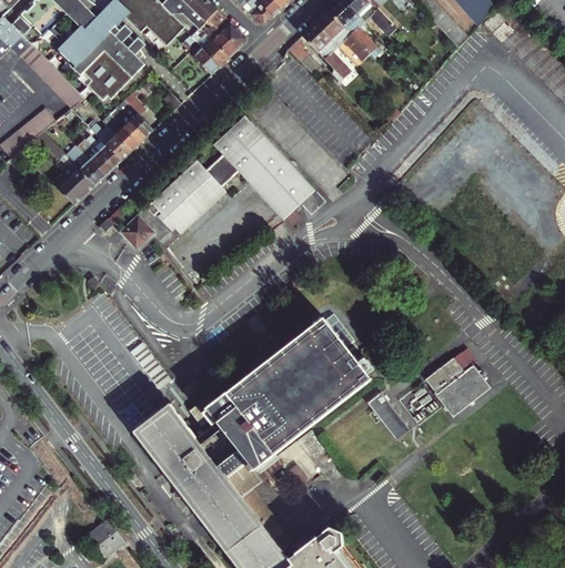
[(17,0),(0,0),(0,3),(7,10),(17,0)]
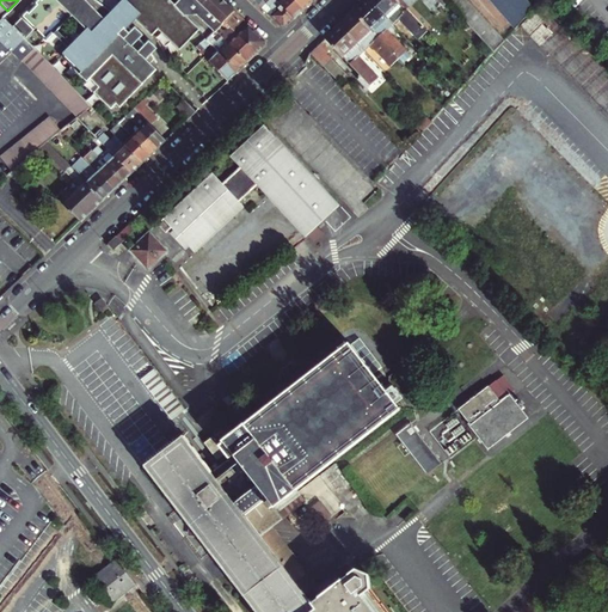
[(171,6),(165,0),(122,0),(117,7),(117,8),(111,13),(110,14),(87,0),(32,0),(30,4),(31,5),(26,11),(25,8),(17,17),(18,18),(10,26),(18,35),(22,40),(31,31),(43,43),(69,17),(86,34),(80,38),(79,37),(71,44),(73,47),(67,51),(66,50),(59,57),(84,83),(87,79),(96,89),(90,93),(109,112),(151,71),(145,63),(149,59),(134,43),(123,28),(130,20),(146,37),(153,30),(173,51),(195,30),(180,16),(178,12),(172,7),(171,6)]
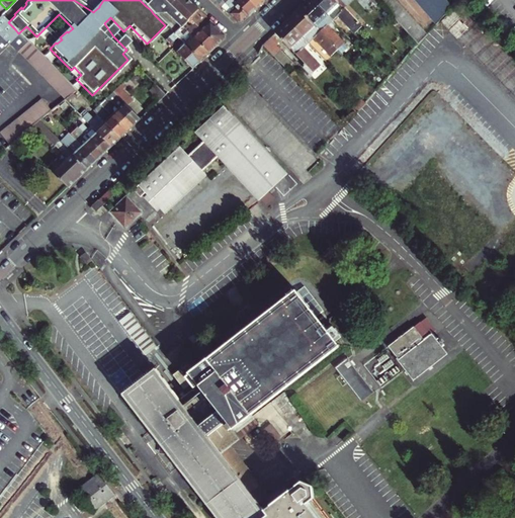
[(79,0),(94,11),(99,7),(91,0),(79,0)]
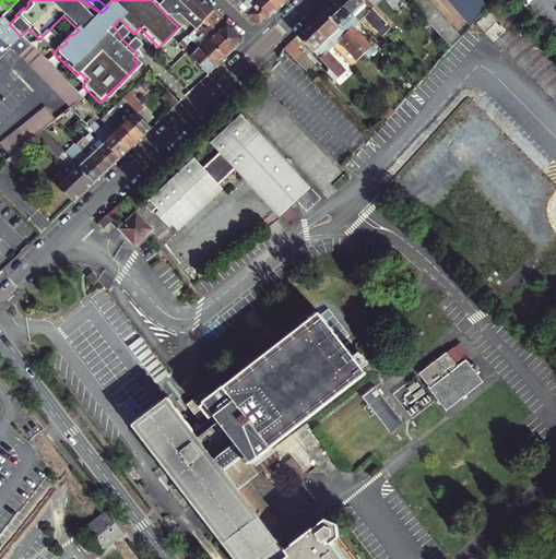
[(185,20),(202,1),(201,0),(162,0),(156,6),(157,7),(163,11),(165,14),(178,13),(185,20)]
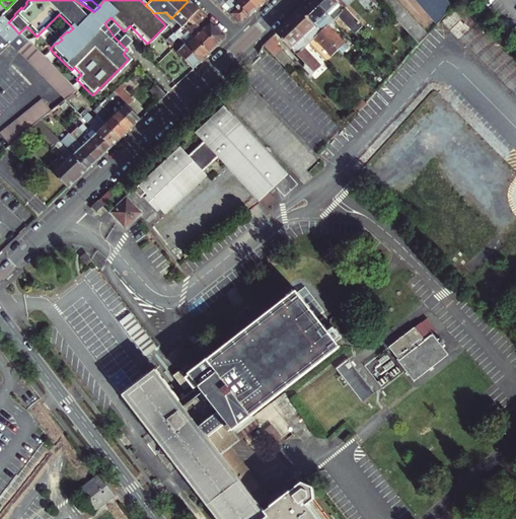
[(247,16),(230,0),(227,0),(220,7),(236,22),(240,22),(247,16)]
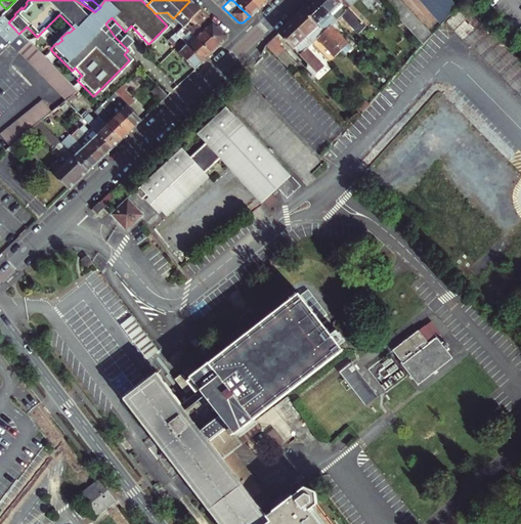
[(258,8),(250,0),(232,0),(250,16),(258,8)]
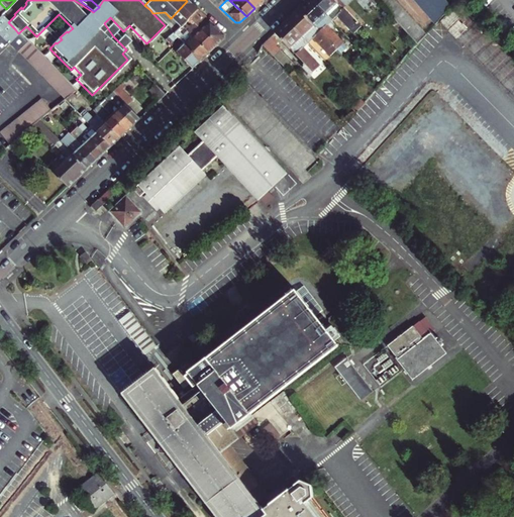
[(246,0),(254,8),(263,1),(262,0),(246,0)]
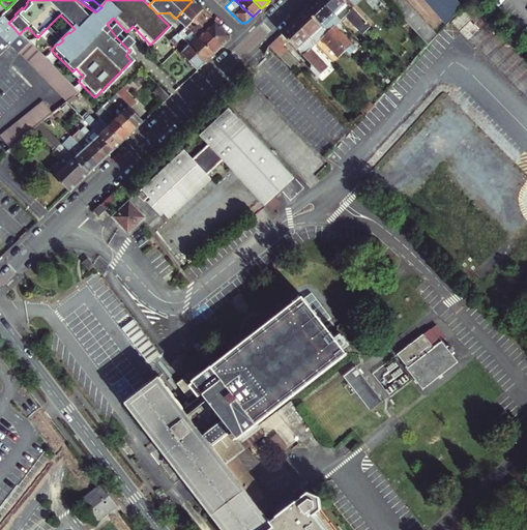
[(340,21),(320,0),(315,0),(306,8),(345,49),(352,42),(334,25),(340,21)]
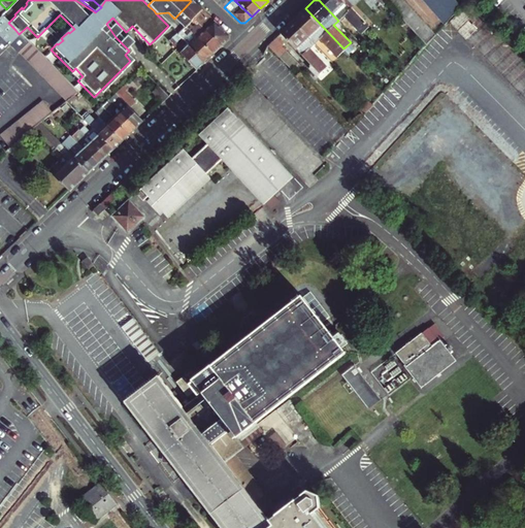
[(341,0),(319,0),(338,21),(343,15),(361,33),(367,27),(341,0)]
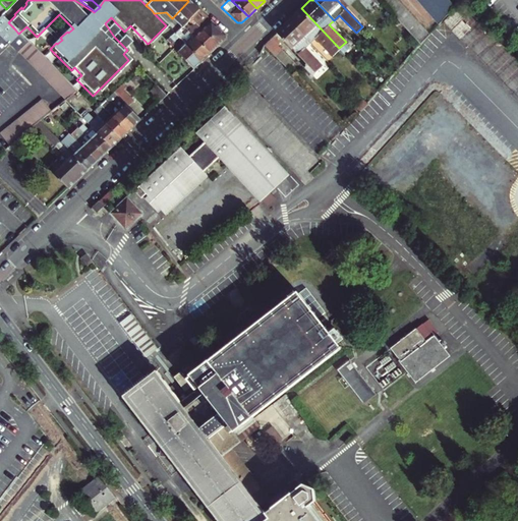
[(379,0),(380,1),(381,2),(384,5),(388,10),(393,15),(420,44),(429,35),(396,0),(379,0)]
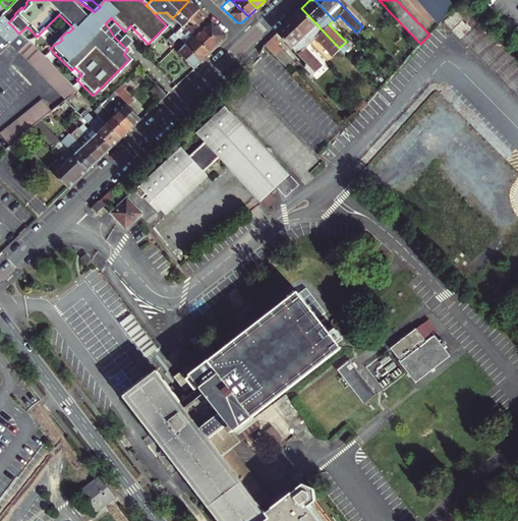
[(448,15),(433,0),(416,0),(439,23),(448,15)]
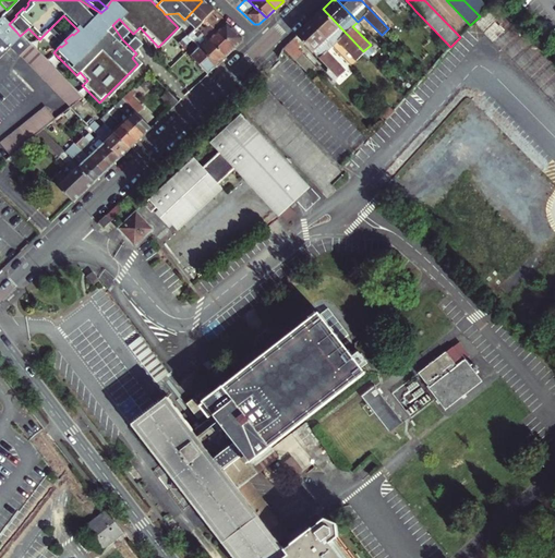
[(463,0),(480,16),(487,8),(481,0),(463,0)]
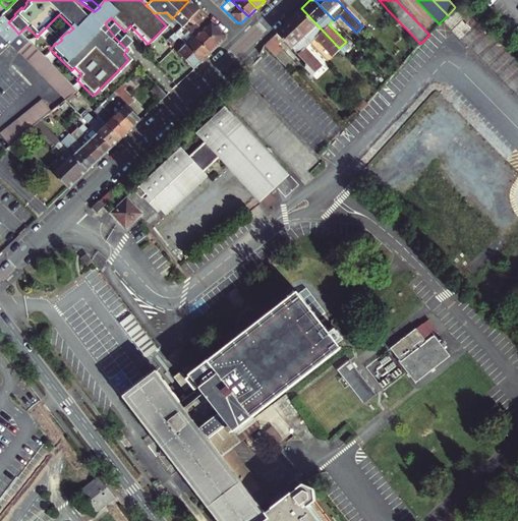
[(188,1),(172,18),(181,26),(187,20),(197,9),(188,1)]
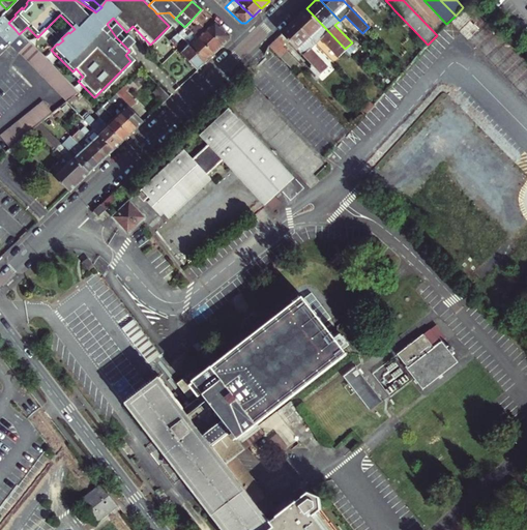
[(451,21),(469,39),(480,29),(476,24),(475,25),(471,22),(480,12),(471,2),(451,21)]
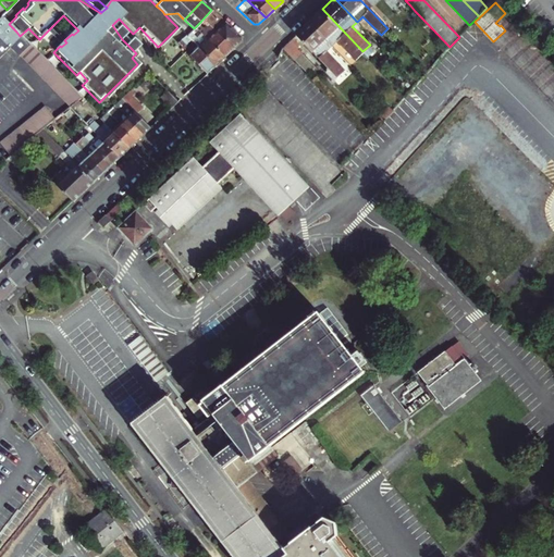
[(322,9),(308,22),(331,47),(337,41),(355,59),(362,51),(322,9)]
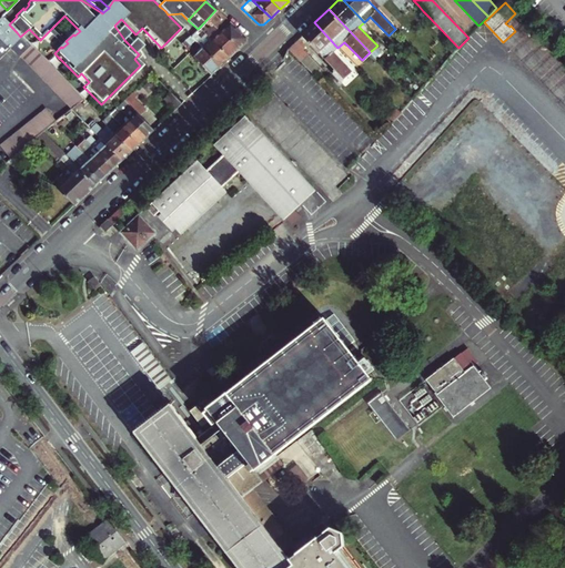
[(204,22),(207,23),(209,27),(211,24),(236,49),(244,42),(243,38),(215,10),(204,22)]
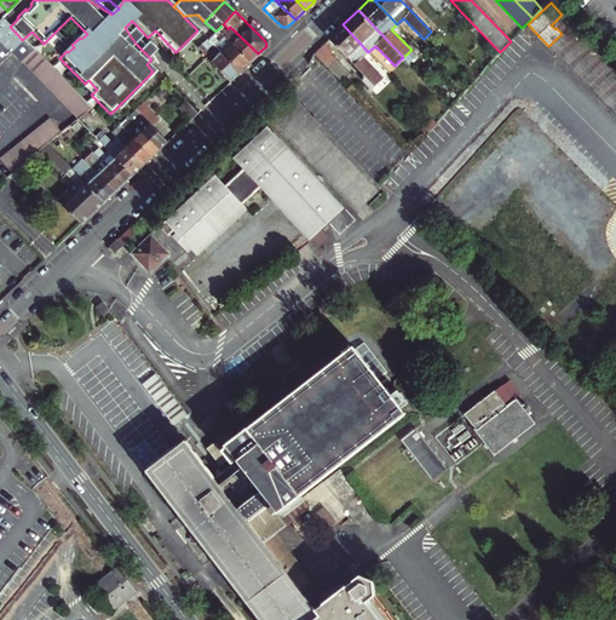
[(467,18),(461,12),(458,16),(464,22),(467,18)]
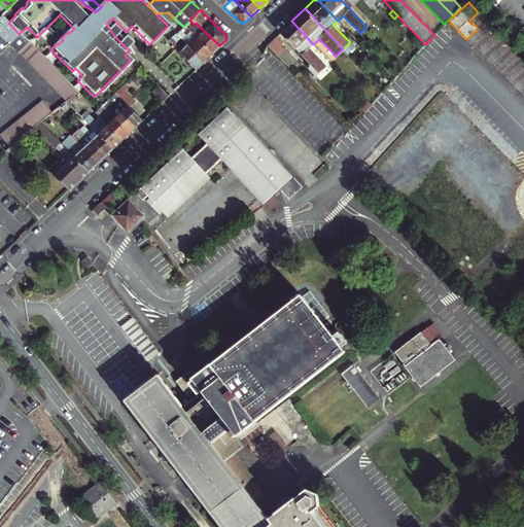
[(0,35),(8,43),(16,50),(27,41),(19,34),(15,30),(8,23),(0,14),(0,35)]
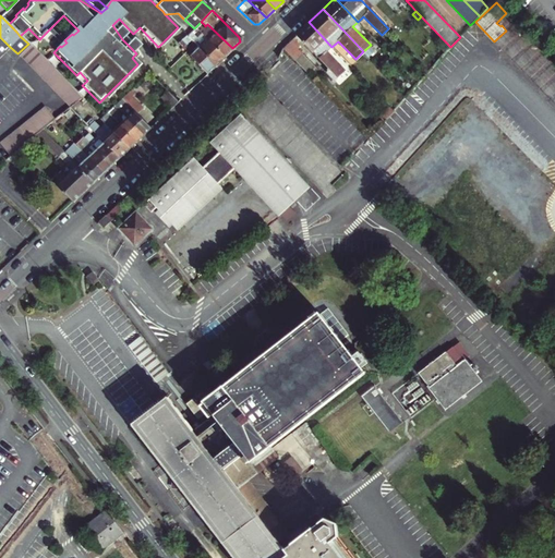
[(309,22),(296,34),(327,67),(326,68),(327,70),(325,71),(334,80),(342,71),(326,52),(332,47),(309,22)]
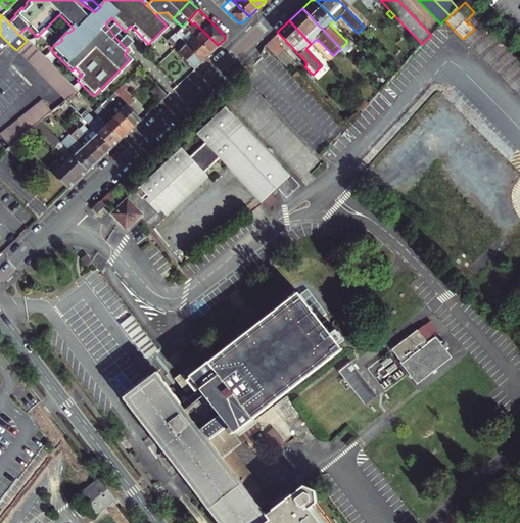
[(197,33),(193,37),(209,53),(218,45),(194,22),(192,25),(190,21),(188,24),(197,33)]
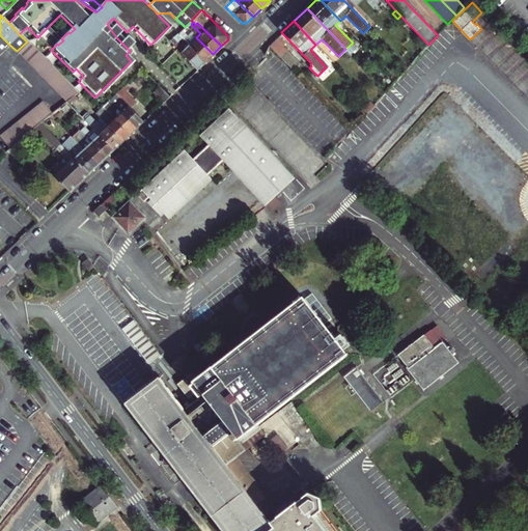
[(190,31),(185,36),(182,39),(188,46),(196,37),(190,31)]
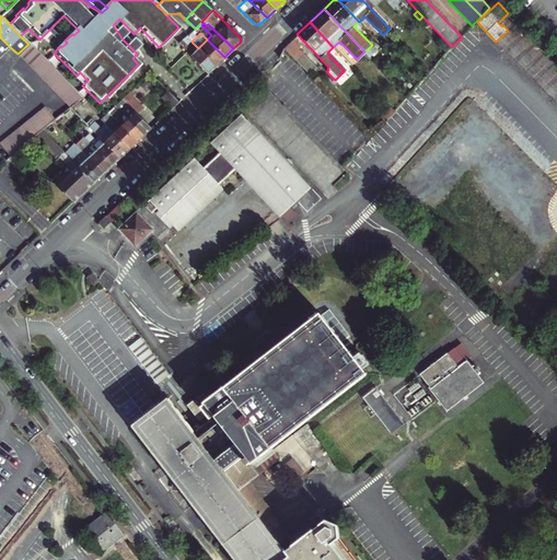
[(186,35),(182,38),(177,43),(181,46),(207,73),(216,66),(200,50),(198,48),(192,42),(190,39),(186,35)]
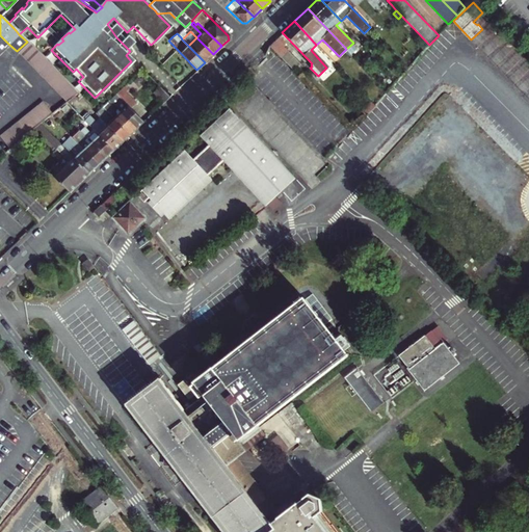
[(0,52),(8,44),(0,35),(0,52)]
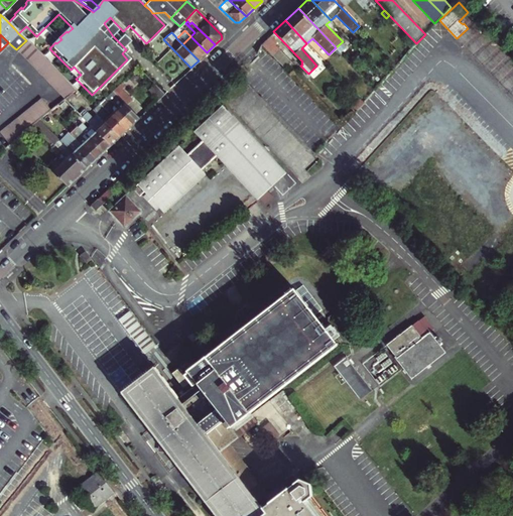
[(259,44),(281,69),(289,60),(272,43),(275,40),(270,34),(259,44)]
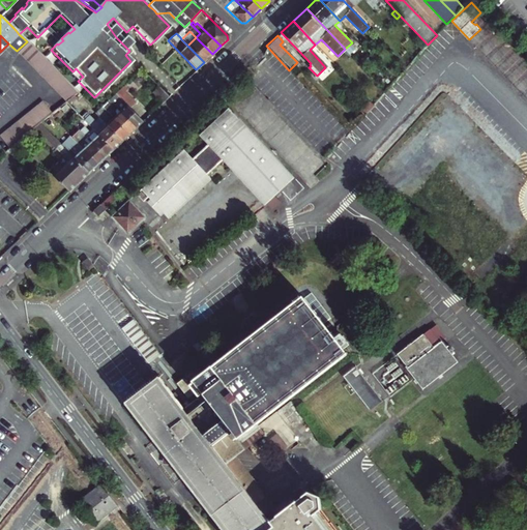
[(196,37),(187,46),(189,48),(204,62),(210,55),(212,54),(196,37)]
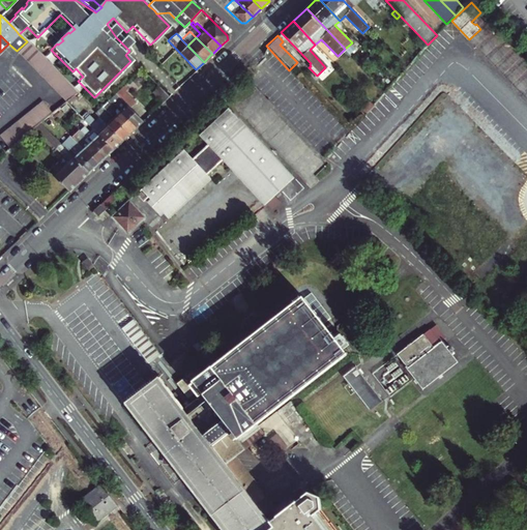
[(17,54),(18,53),(25,61),(65,101),(77,92),(27,41),(17,51),(8,43),(0,52),(0,54),(8,46),(17,54)]
